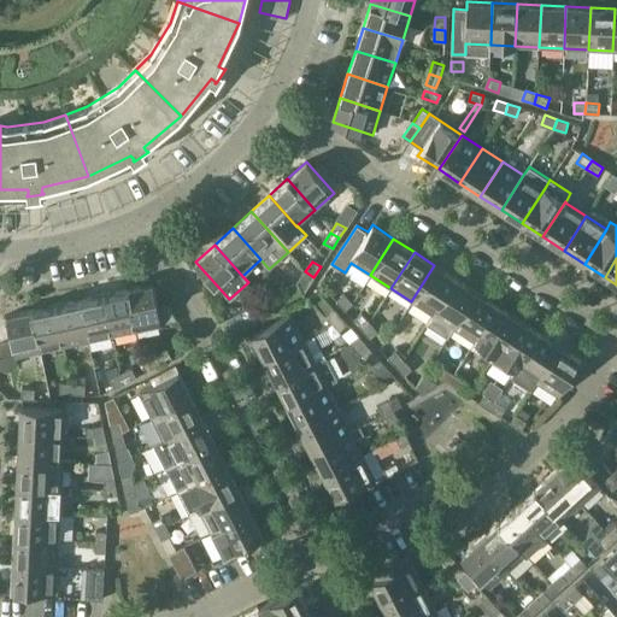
[(432,315),(456,278),(434,265),(411,301),(432,315)]
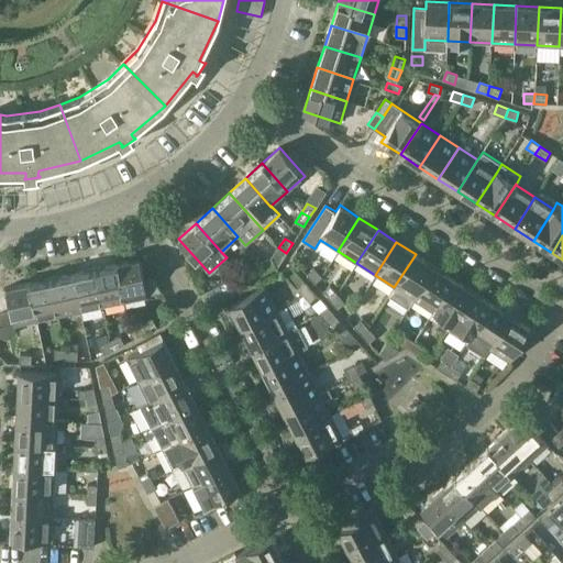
[(412,299),(434,266),(416,254),(394,287),(388,296),(407,308),(412,299)]
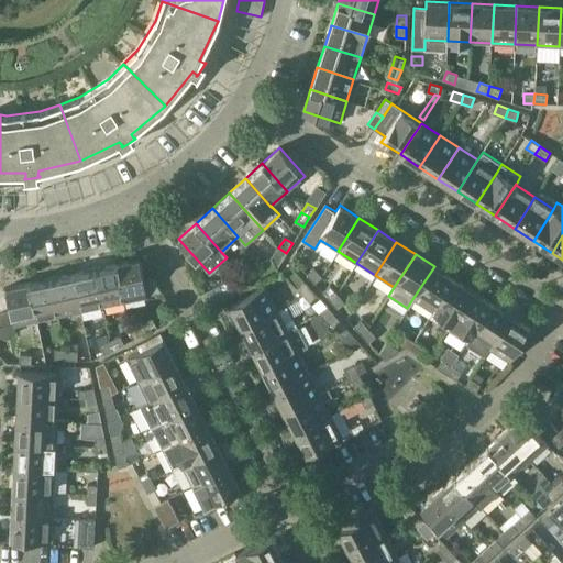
[(272,257),(261,263),(265,272),(276,266),(272,257)]
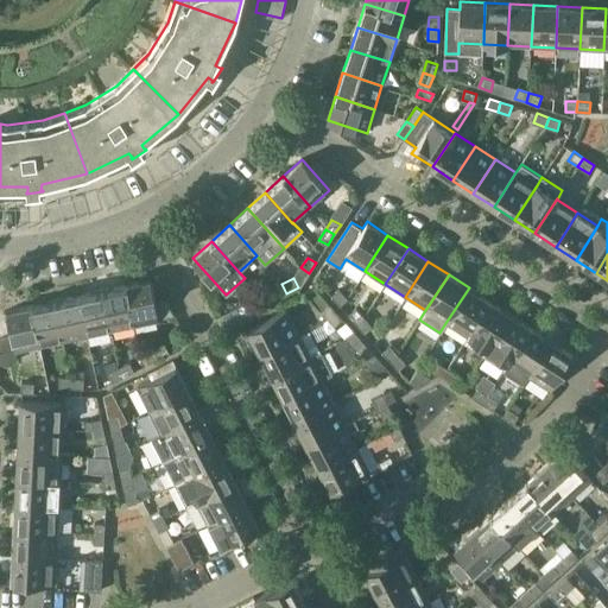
[(126,285),(134,324),(159,320),(150,279),(126,285)]
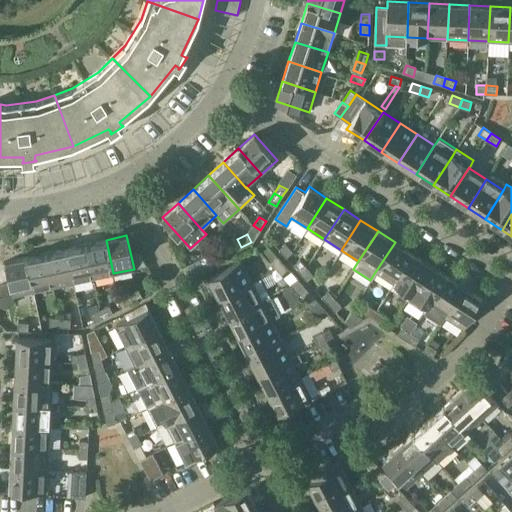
[(233,251),(241,247),(237,239),(229,244),(233,251)]
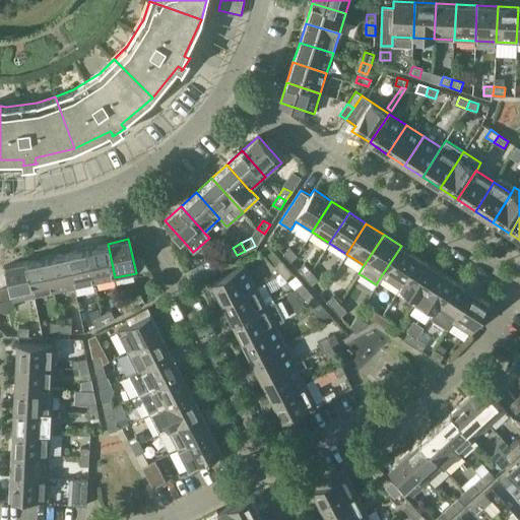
[(94,282),(115,277),(108,244),(87,248),(94,282)]
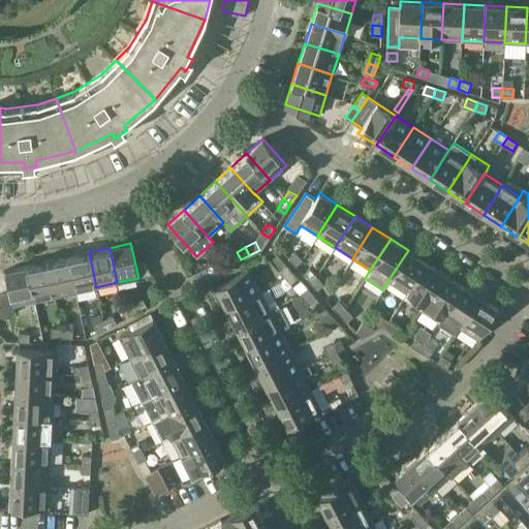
[(284,277),(285,277),(291,270),(273,250),(265,255),(284,277)]
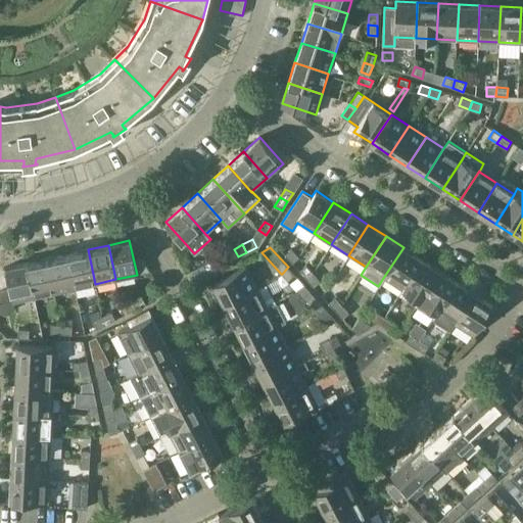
[(400,289),(421,258),(403,247),(383,278),(400,289)]
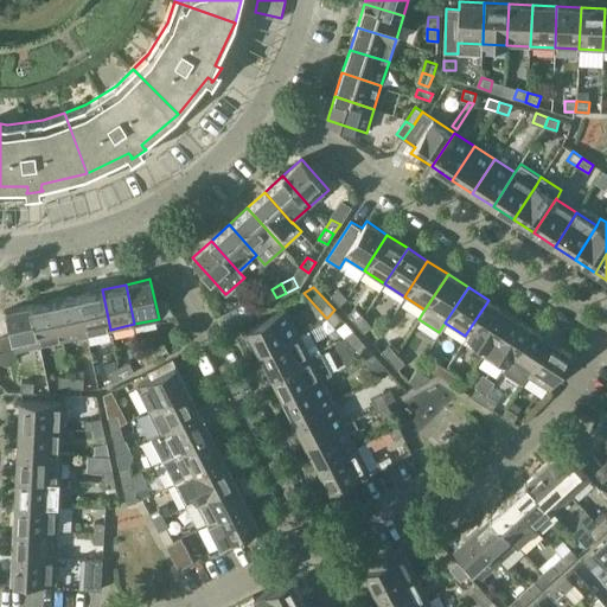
[(80,294),(88,334),(110,330),(102,289),(80,294)]
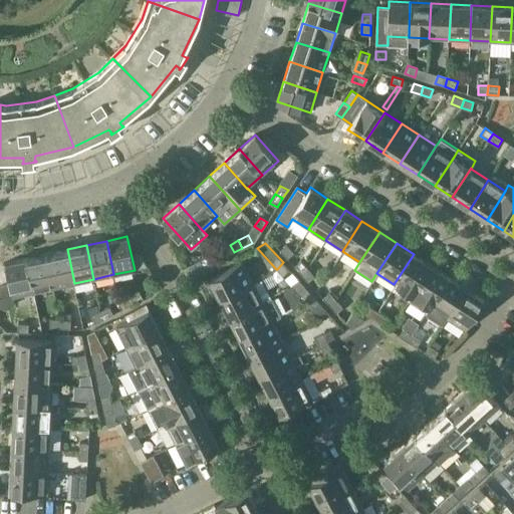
[(287,258),(293,252),(287,245),(280,250),(287,258)]
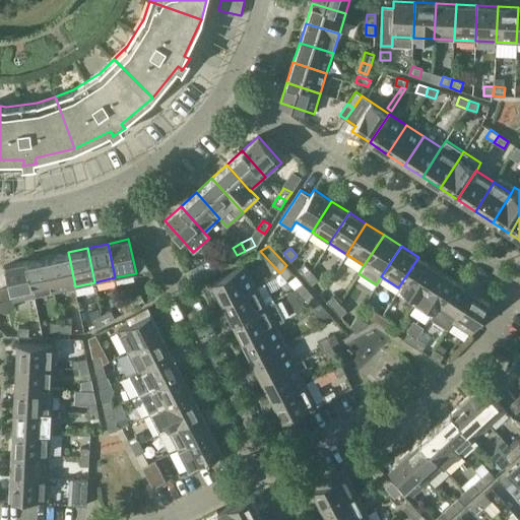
[(55,290),(75,286),(68,252),(47,257),(55,290)]
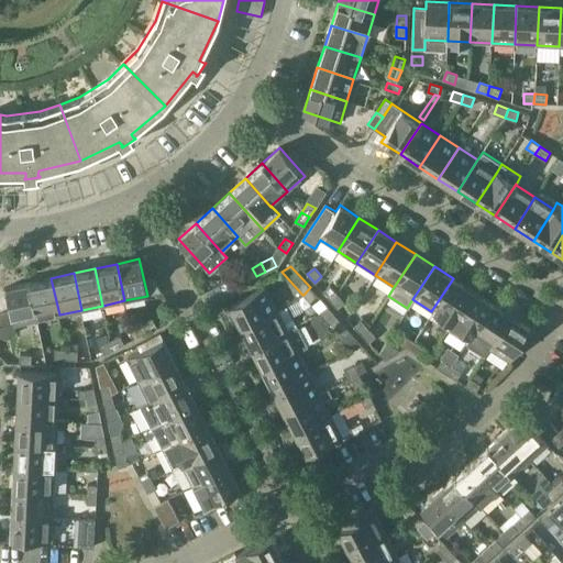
[(59,315),(51,278),(30,283),(37,319),(59,315)]
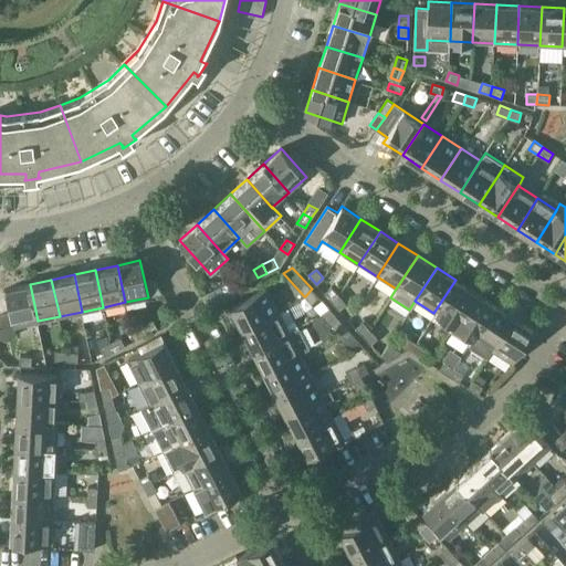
[(450,332),(454,326),(475,293),(456,280),(433,313),(430,318),(450,332)]
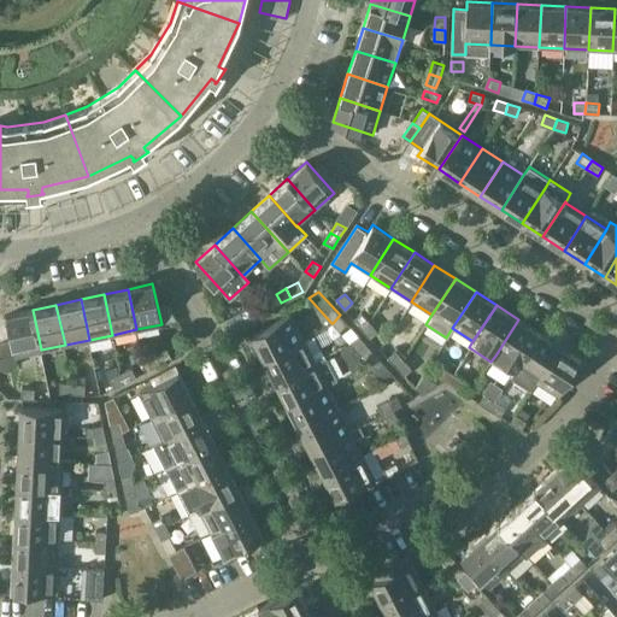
[(252,306),(240,312),(248,328),(259,322),(260,322),(274,316),(269,307),(257,317),(252,306)]
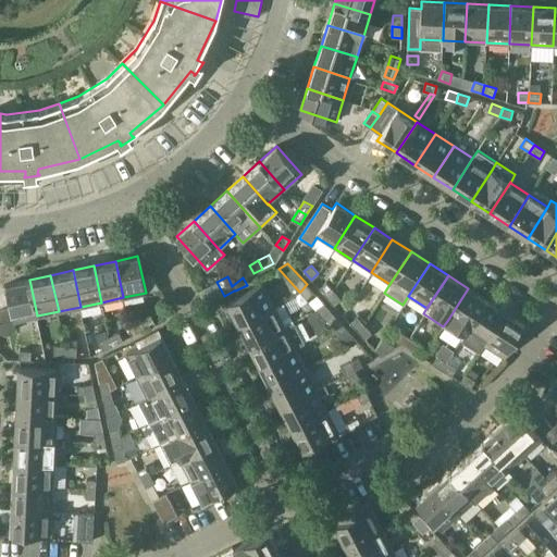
[(0,333),(15,330),(14,321),(37,316),(29,280),(7,284),(11,308),(0,310),(0,333)]
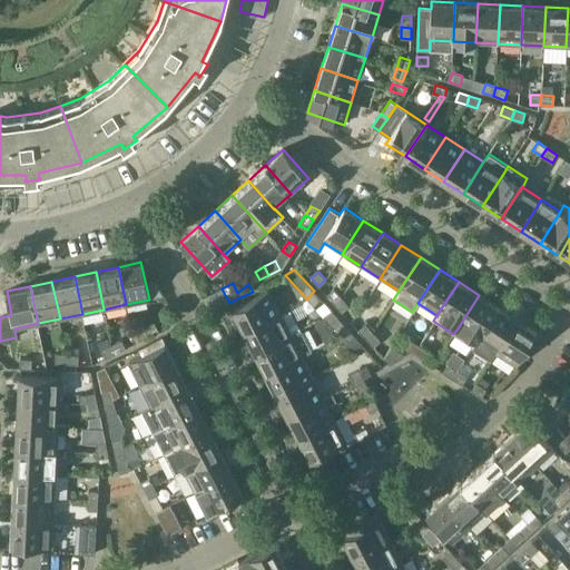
[(203,297),(206,304),(218,308),(229,303),(222,288),(203,297)]
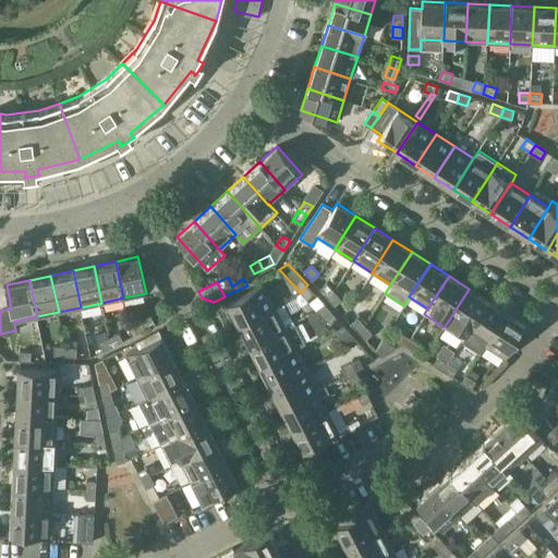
[(319,289),(327,296),(334,291),(327,282),(319,289)]
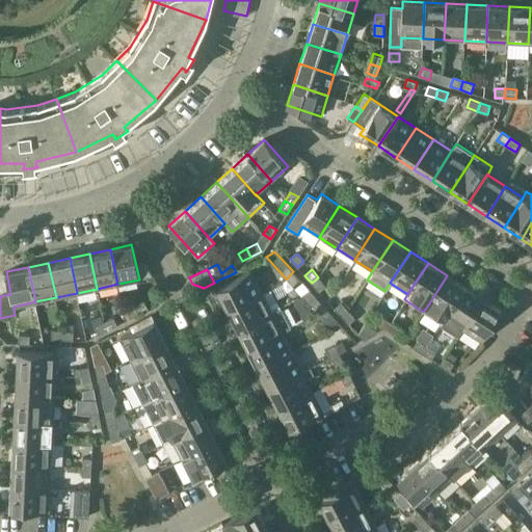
[(217,288),(228,309),(262,291),(250,271),(217,288)]
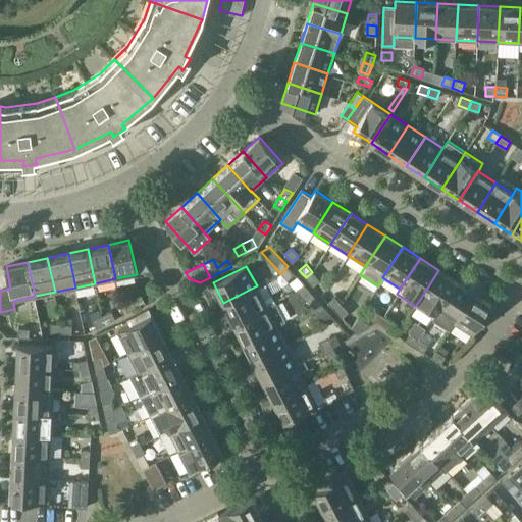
[(288,266),(281,273),(280,273),(286,280),(294,274),(288,266)]
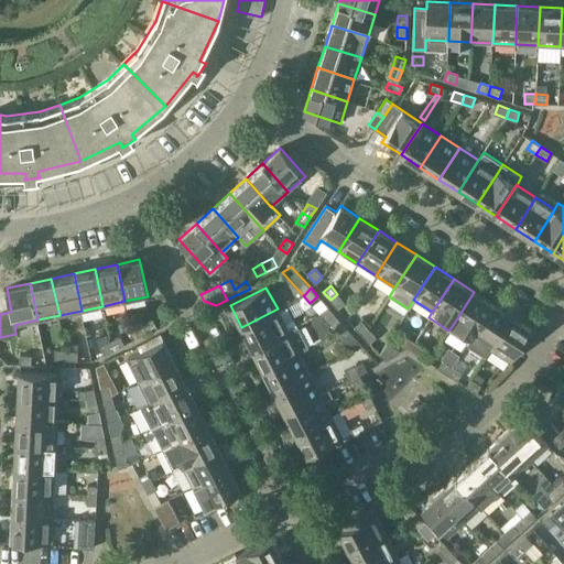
[(470,337),(492,304),(474,292),(453,325),(470,337)]
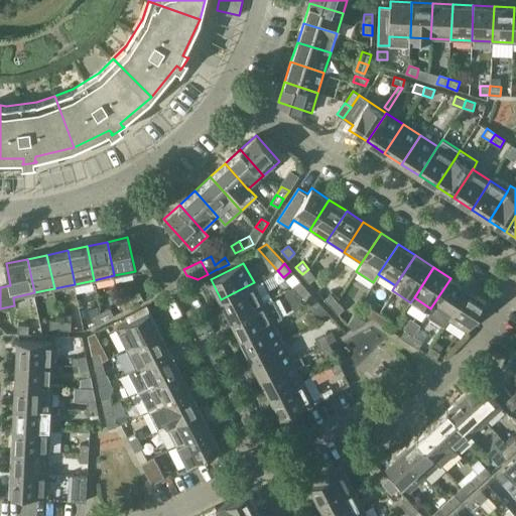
[(315,276),(308,269),(302,274),(309,282),(315,276)]
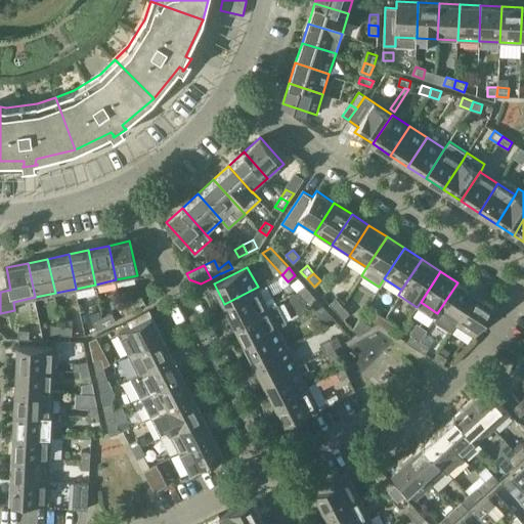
[(476,294),(457,282),(437,313),(433,319),(451,332),(455,324),(476,294)]
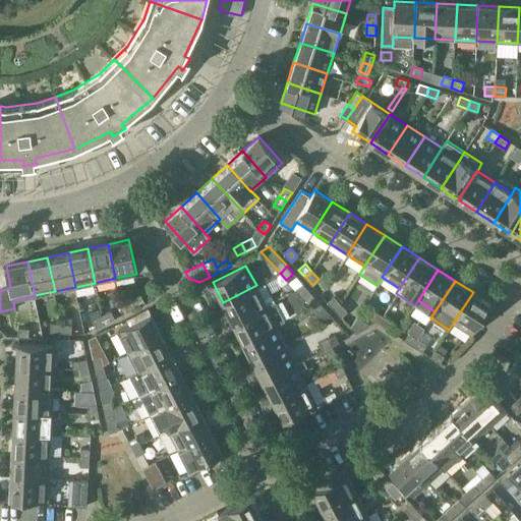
[(256,285),(223,302),(233,323),(275,301),(265,283),(257,288),(256,285)]
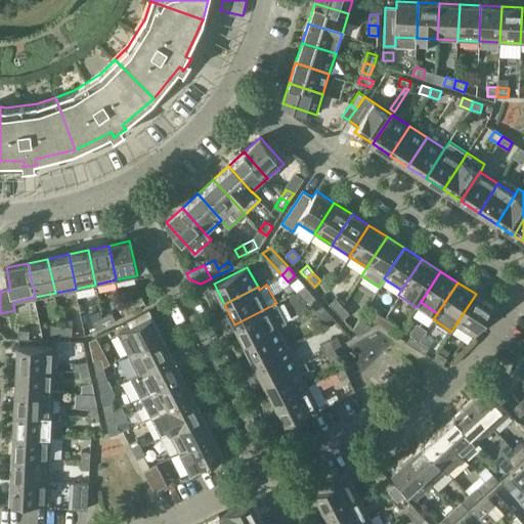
[(476,294),(455,324),(474,337),(494,306),(476,294)]
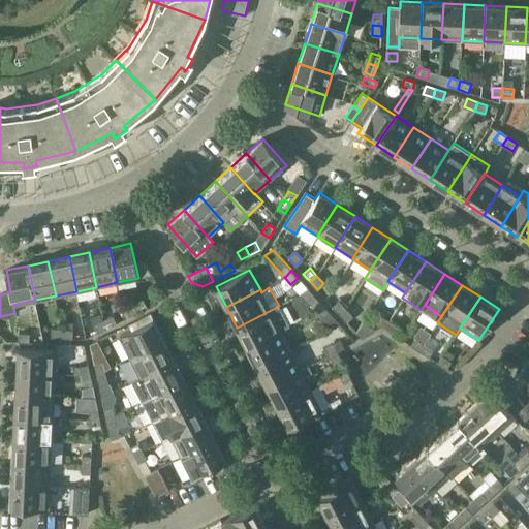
[(316,311),(322,305),(316,299),(310,305),(316,311)]
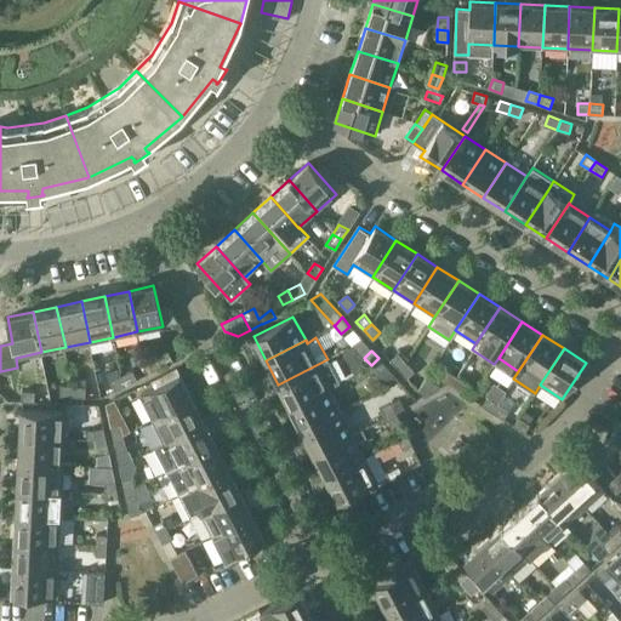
[(169,352),(157,357),(161,366),(174,360),(169,352)]
